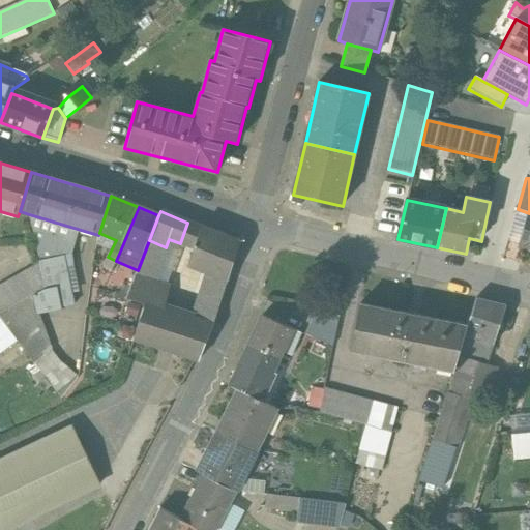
[(520,246),(529,248),(529,212),(529,213),(520,246)]
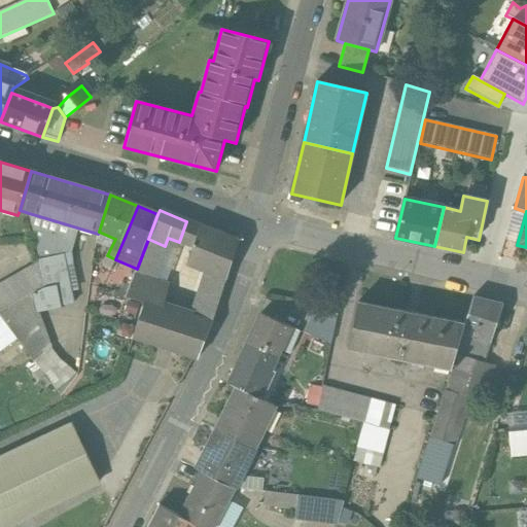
[(80,229),(29,213),(39,261),(72,253),(80,229)]
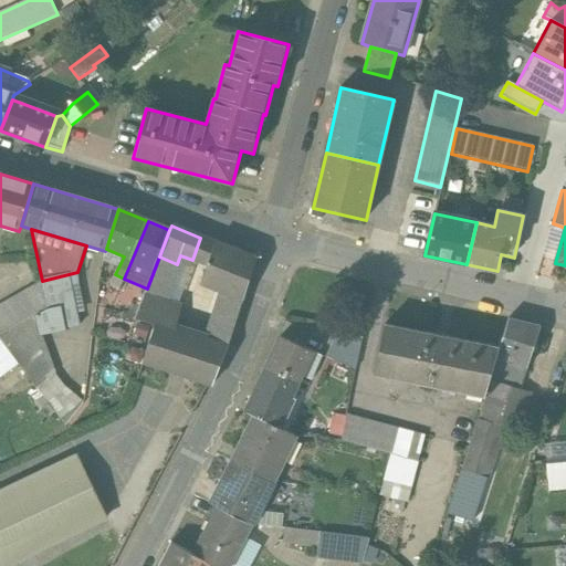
[(208,265),(216,243),(200,238),(192,260),(208,265)]
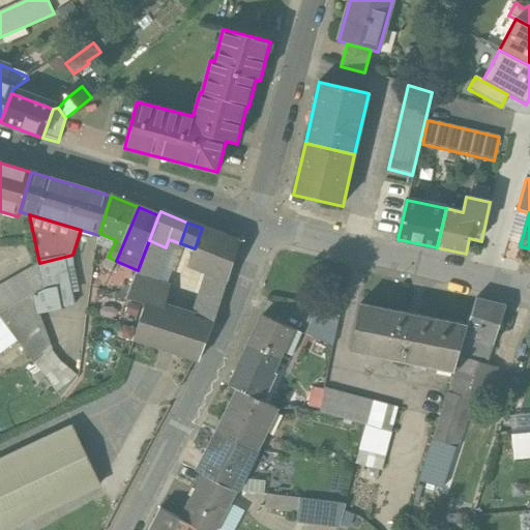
[(211,274),(229,281),(240,242),(202,228),(195,248),(188,265),(211,274)]
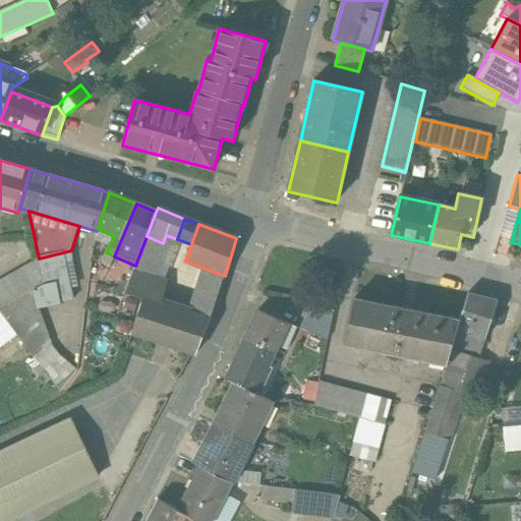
[(102,264),(110,267),(114,256),(106,252),(102,264)]
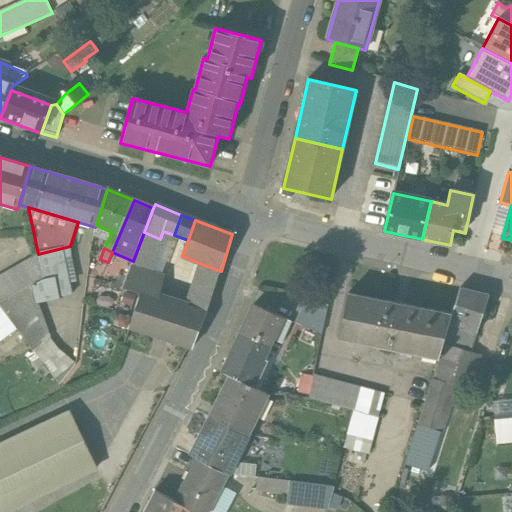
[(40,362),(55,349),(47,339),(48,338),(36,304),(71,296),(61,249),(38,254),(0,276),(0,308),(17,331),(40,362)]
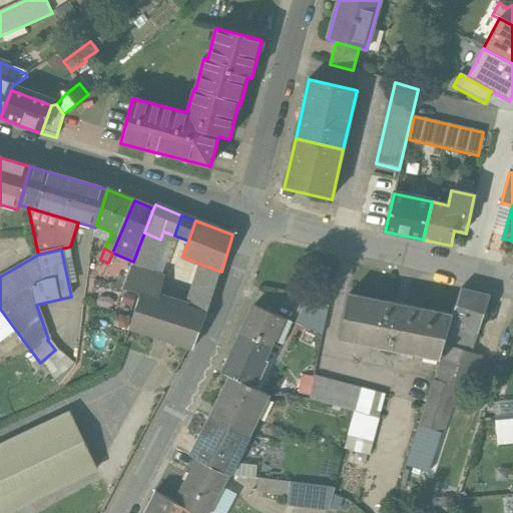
[(129,329),(193,349),(221,272),(204,266),(190,308),(157,298),(162,279),(130,270),(129,274),(122,290),(140,295),(129,329)]
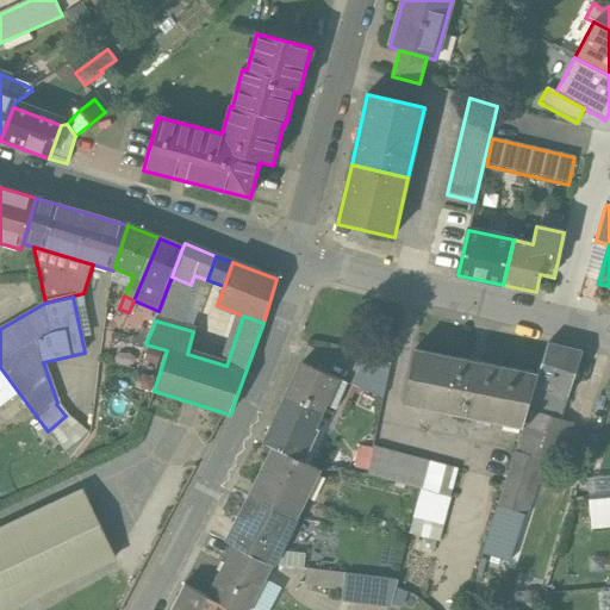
[(582,353),(548,344),(539,375),(535,387),(566,398),(582,353)]
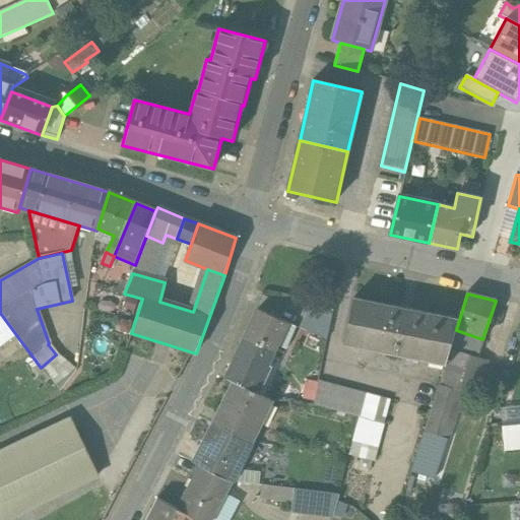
[(406,310),(353,300),(344,345),(444,366),(456,330),(459,320),(406,310)]
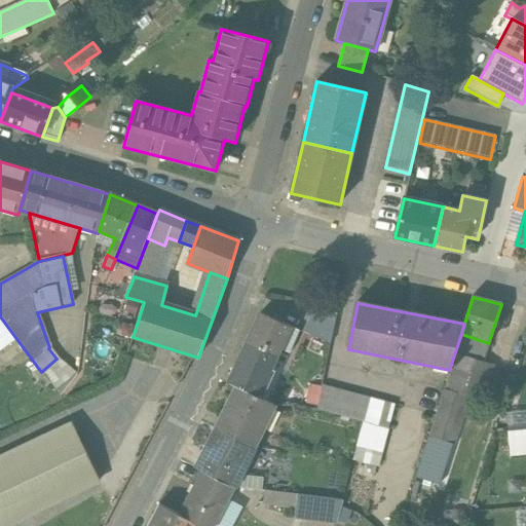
[(313,309),(303,333),(330,345),(336,314),(313,309)]
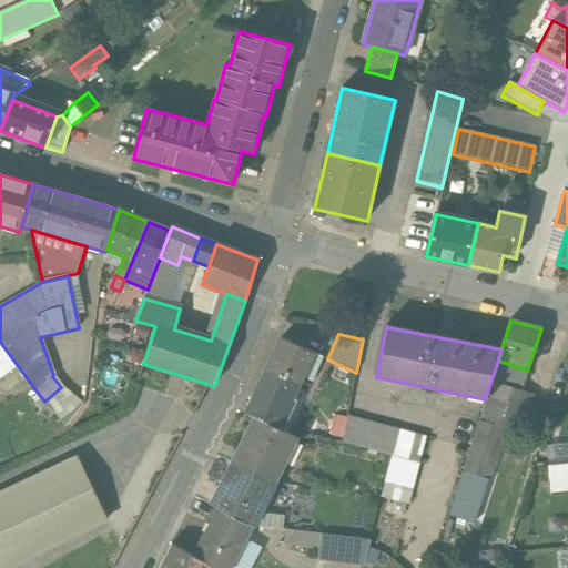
[(282,338),(269,368),(300,383),(313,352),(282,338)]
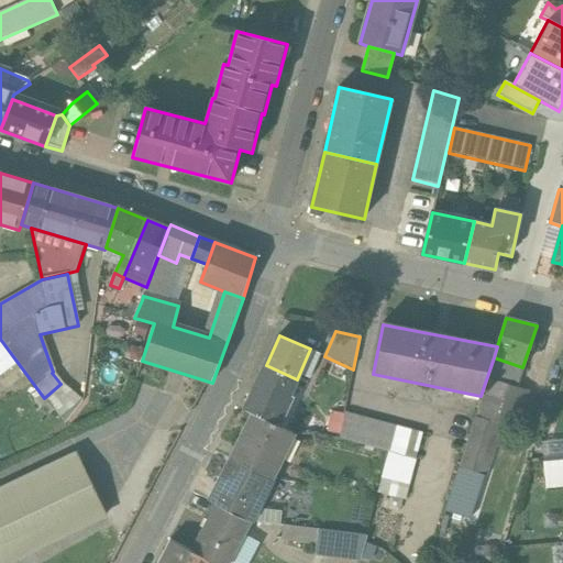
[(0,339),(0,377),(19,364),(0,339)]
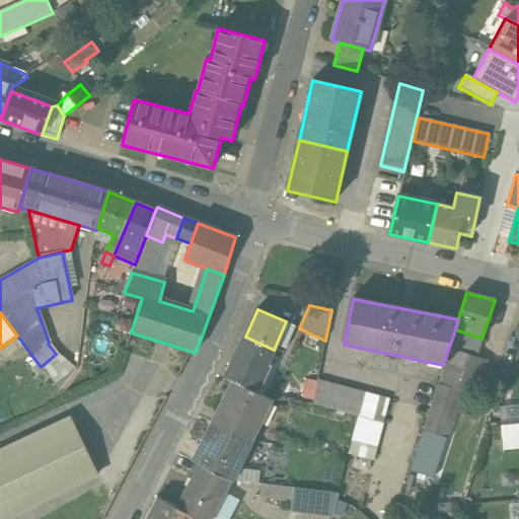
[(474,360),(482,339),(455,329),(443,365),(445,365),(424,432),(446,439),(462,392),(478,396),(489,364),(474,360)]
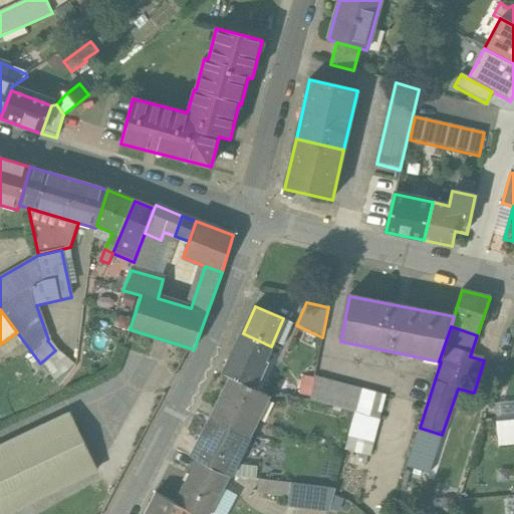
[(252,389),(271,346),(243,333),(223,374),(231,378),(252,389)]
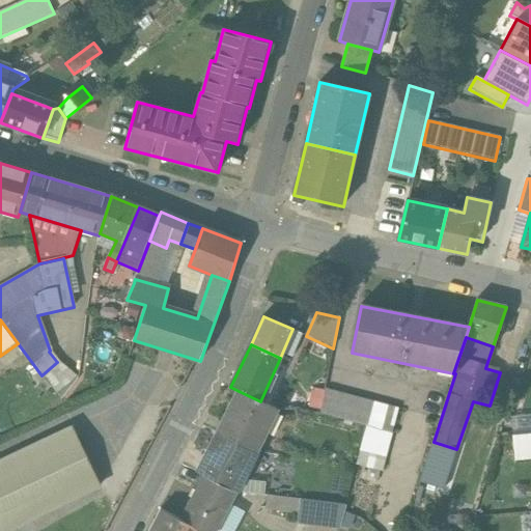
[(79,380),(57,362),(42,375),(61,401),(79,380)]
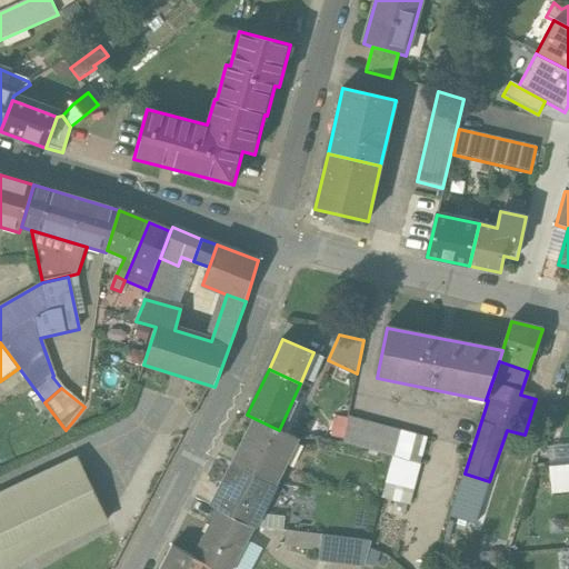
[(336,415),(331,435),(342,437),(347,417),(336,415)]
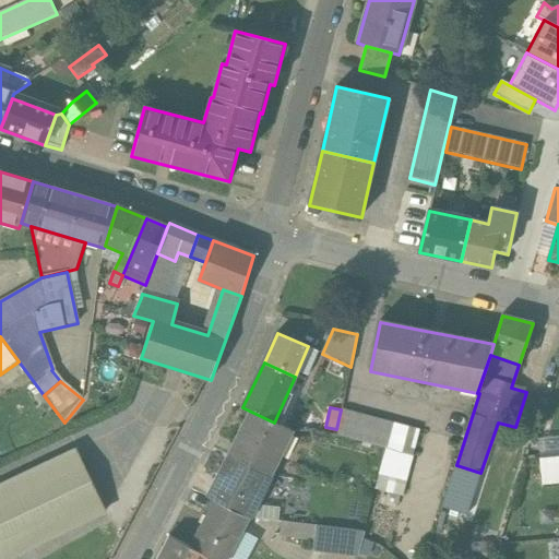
[(419,431),(342,411),(337,437),(385,450),(376,490),(402,498),(419,431)]
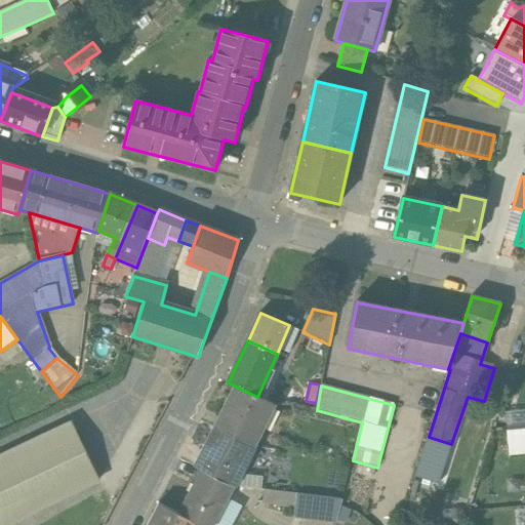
[(215,430),(253,448),(275,405),(257,397),(236,387),(215,430)]
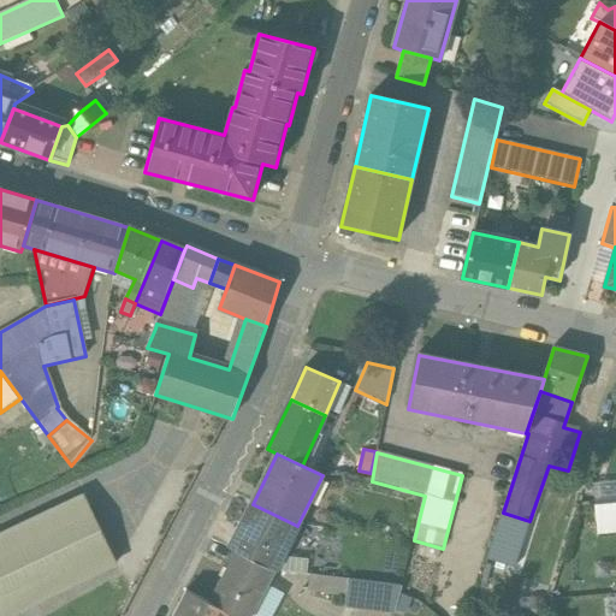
[(84,497),(0,537),(0,615),(7,615),(117,566),(84,497)]
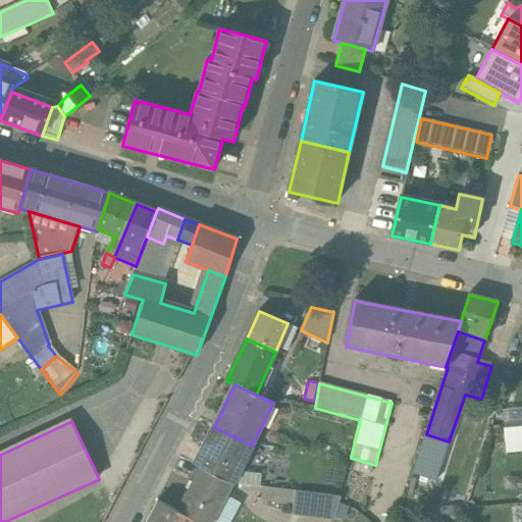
[(200,468),(233,484),(252,446),(214,427),(195,465),(200,468)]
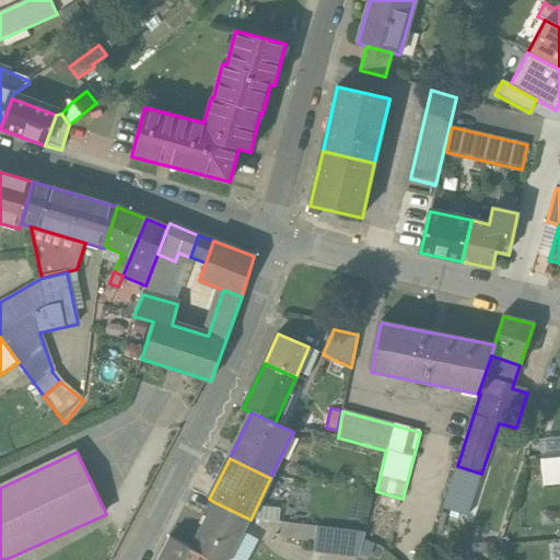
[(559,458),(540,461),(543,487),(559,485),(559,458)]
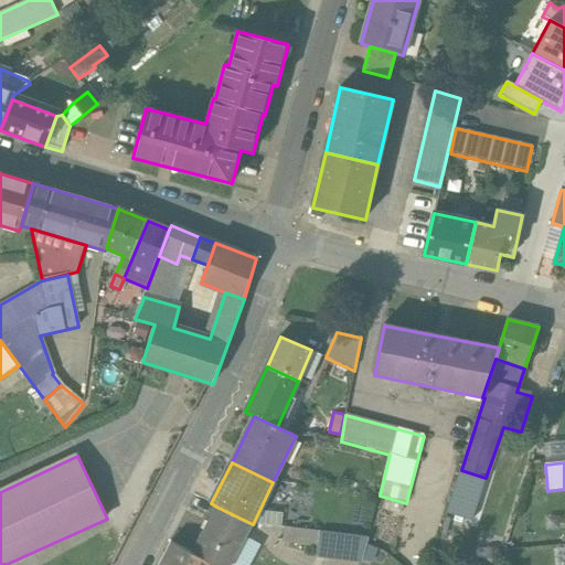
[(232,564),(253,524),(216,507),(192,555),(213,564),(232,564)]
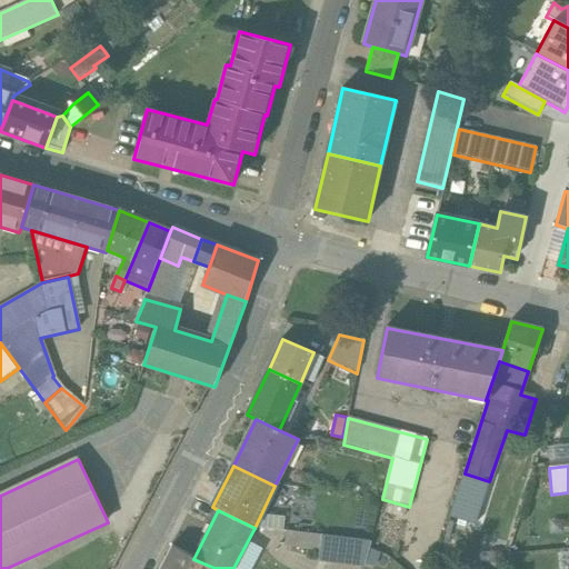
[(368,568),(371,543),(286,536),(285,551),(318,555),(318,567),(343,568),(368,568)]
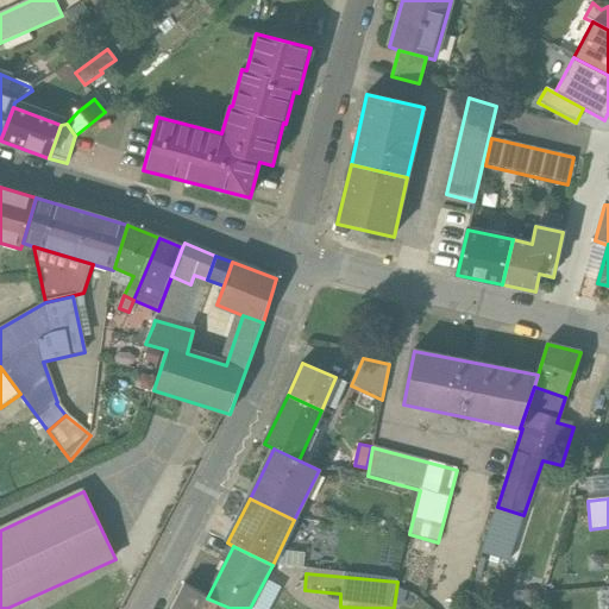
[(170,608),(230,608),(207,598),(182,585),(170,608)]
